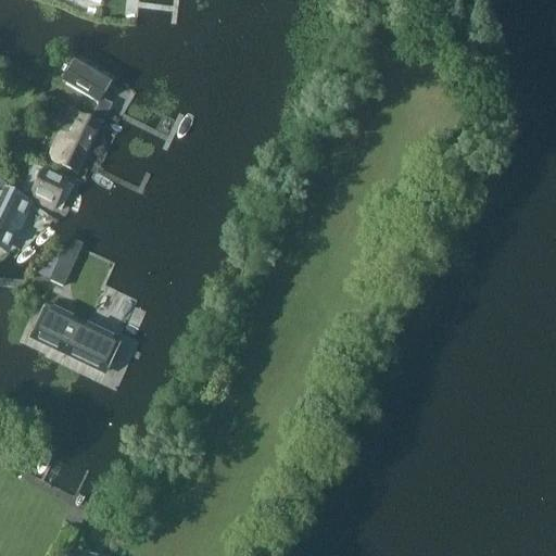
[(100,124),(110,106),(103,103),(101,97),(112,79),(76,58),(64,79),(73,85),(73,89),(96,102),(97,106),(90,117),(100,124)]
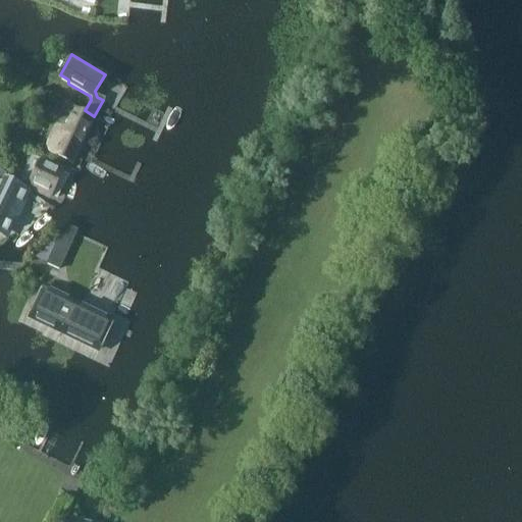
[(9,75),(25,83),(32,70),(15,63),(9,75)]
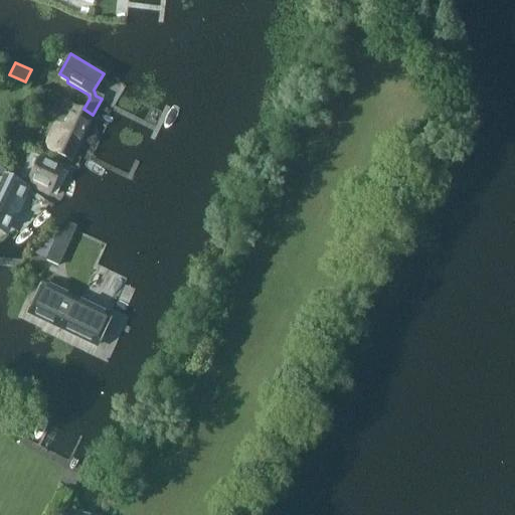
[(47,142),(46,145),(47,148),(49,150),(52,152),(65,157),(72,160),(93,117),(71,107),(65,104),(56,123),(47,142)]
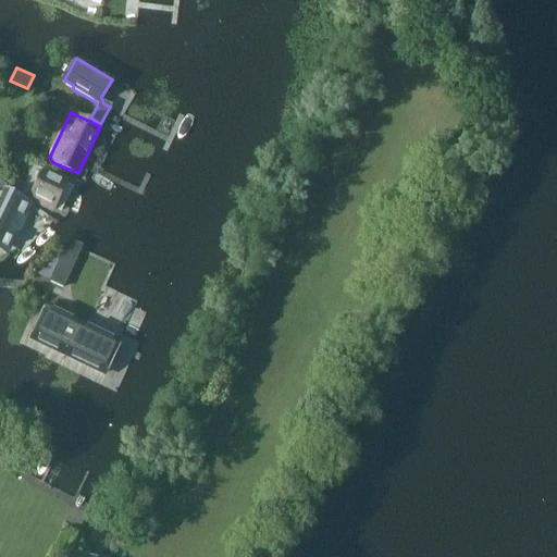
[(53,210),(65,183),(42,173),(44,171),(33,166),(21,194),(33,198),(32,201),(53,210)]
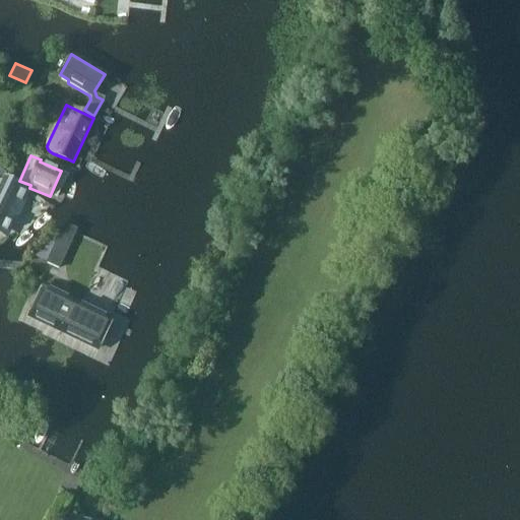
[(0,235),(7,239),(8,238),(18,215),(24,201),(28,193),(28,192),(5,181),(8,176),(0,170),(0,235)]
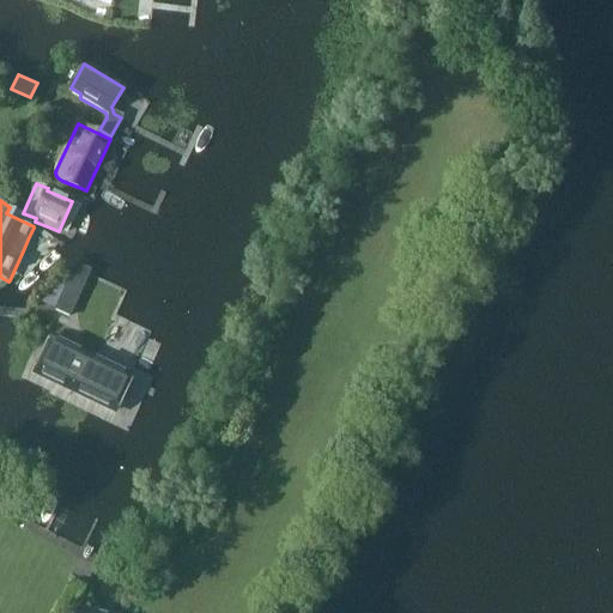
[(54,311),(70,319),(91,271),(76,263),(54,311)]
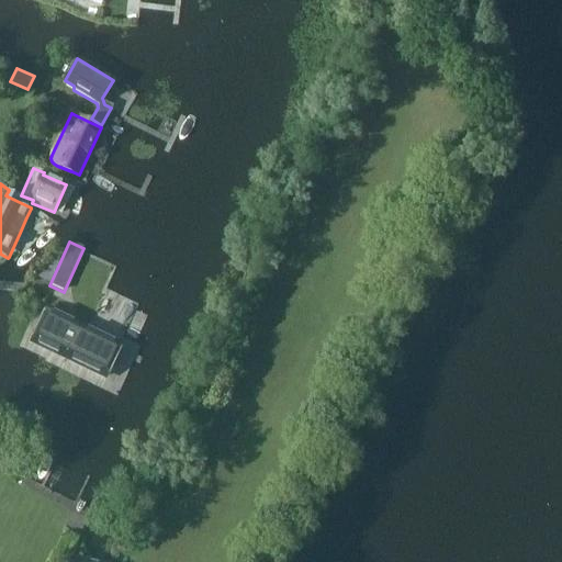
[(52,316),(43,313),(30,338),(107,374),(119,346),(112,344),(110,339),(101,336),(97,337),(63,322),(62,318),(55,315),(52,316)]
